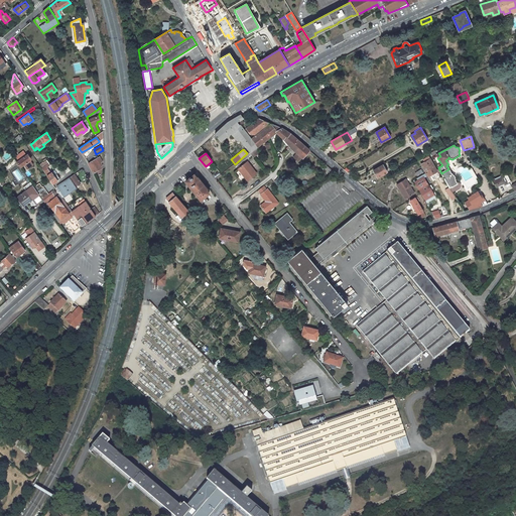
[(27,154),(17,162),(20,167),(24,164),(27,168),(33,164),(30,160),(32,158),(31,156),(30,157),(27,154)]
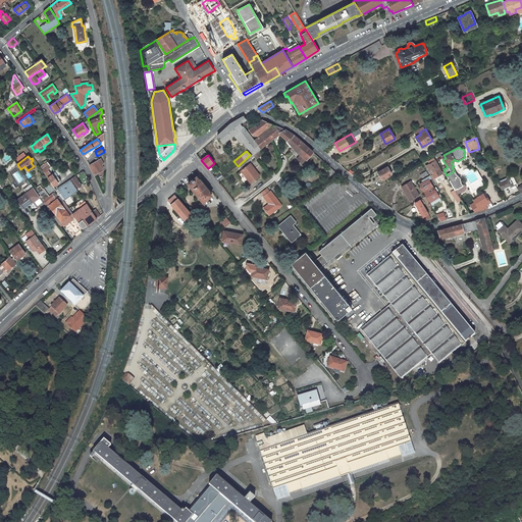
[(437,179),(445,175),(433,158),(428,161),(430,163),(426,165),(431,173),(433,172),(437,179)]
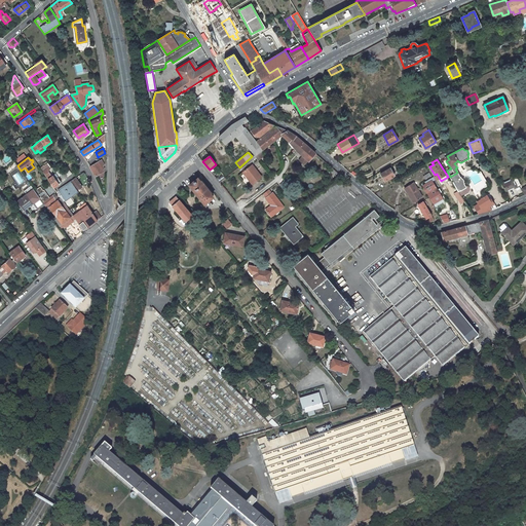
[(90,166),(96,176),(104,172),(103,168),(104,168),(103,165),(104,165),(101,160),(96,163),(90,166)]
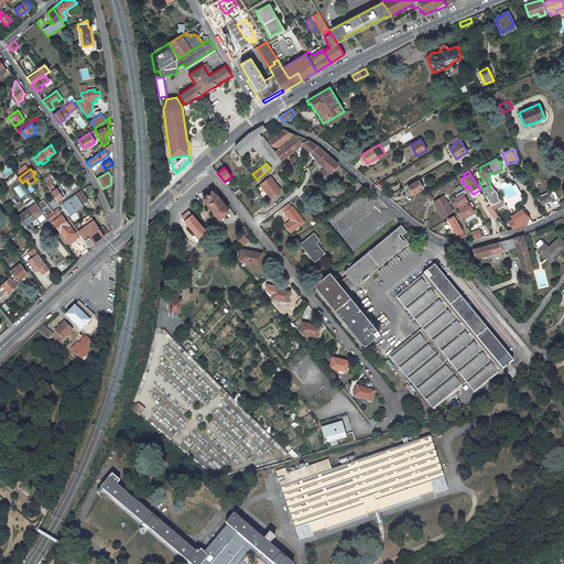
[(51,191),(54,188),(51,183),(55,180),(51,174),(43,180),(51,191)]
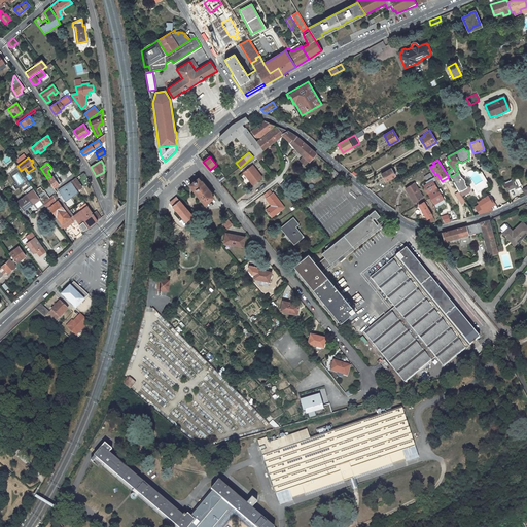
[(252,165),(243,172),(253,184),(261,177),(252,165)]
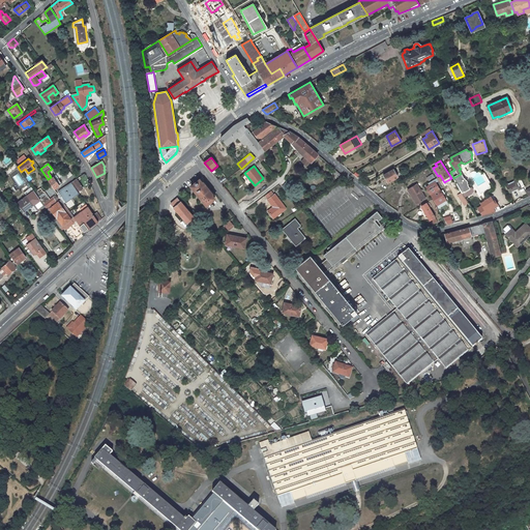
[(62,175),(64,173),(60,168),(55,172),(59,177),(62,175)]
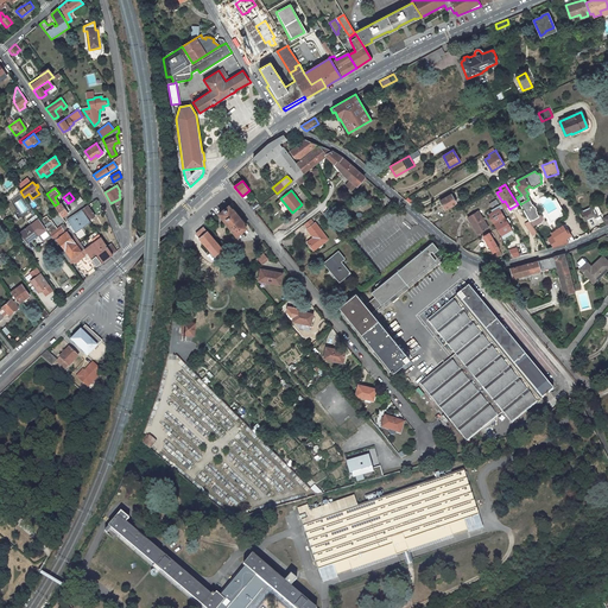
[(453,194),(439,201),(444,209),(456,203),(455,202),(456,201),(453,194)]
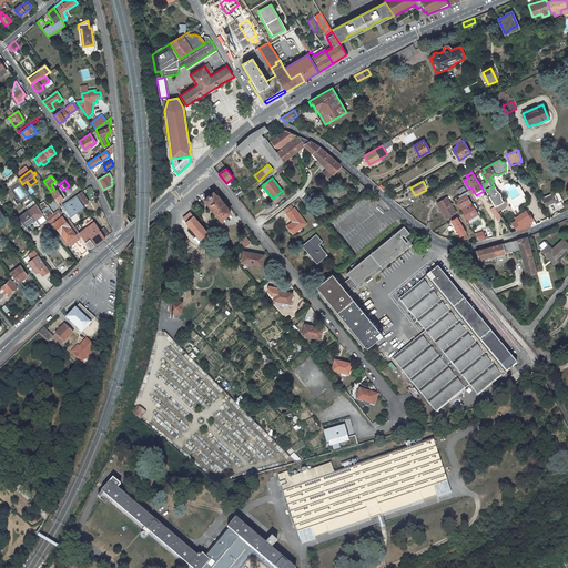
[(77,186),(74,183),(68,189),(67,188),(70,192),(77,186)]
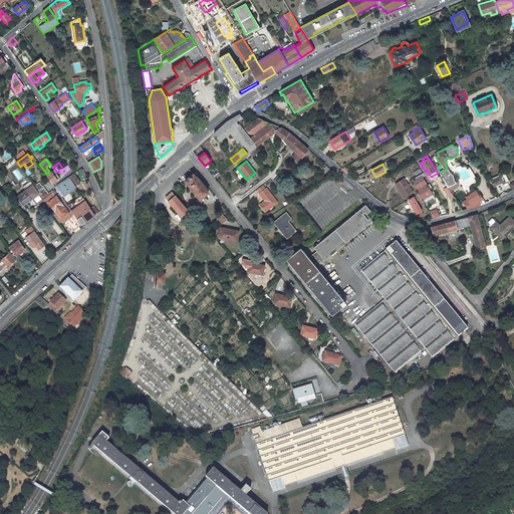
[(440,173),(448,187),(451,191),(458,187),(459,186),(459,185),(459,184),(458,183),(457,182),(455,183),(453,179),(454,179),(451,174),(450,174),(447,169),(440,173)]
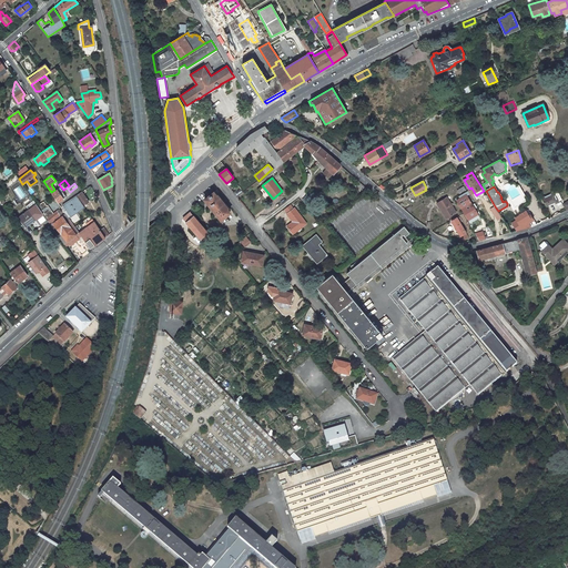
[(58,192),(57,190),(52,193),(58,202),(66,196),(63,192),(60,193),(58,192)]
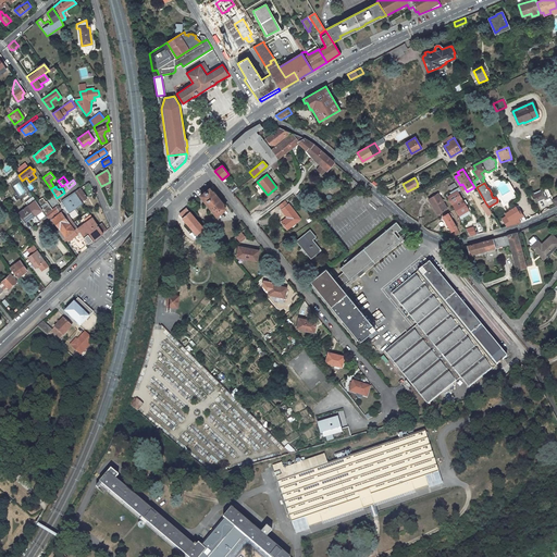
[(535,202),(551,196),(546,186),(541,188),(542,189),(532,195),(535,202)]
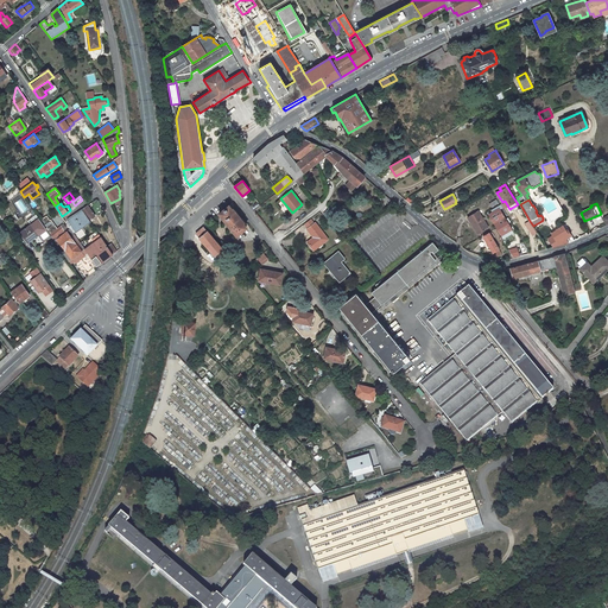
[(94,216),(87,206),(82,209),(89,220),(94,216)]
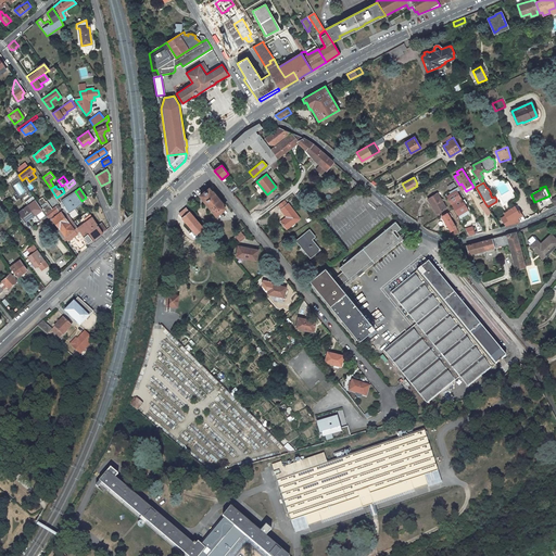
[(216,194),(211,188),(200,197),(215,216),(227,207),(216,194)]
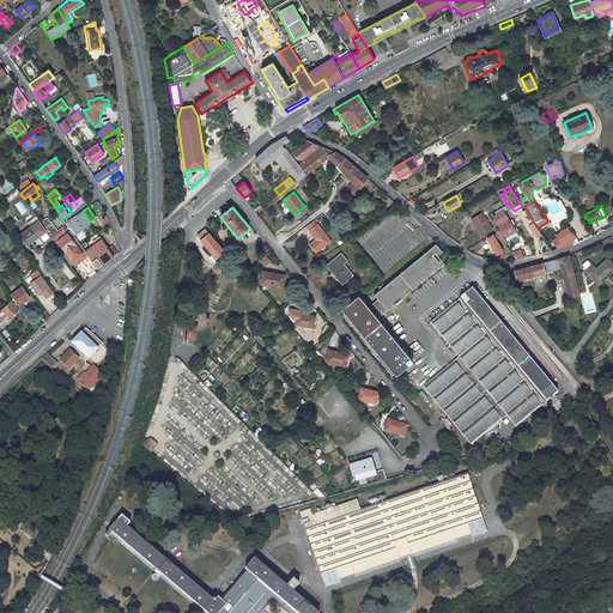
[(505,225),(510,223),(502,208),(495,212),(497,214),(493,217),(498,225),(504,223),(505,225)]
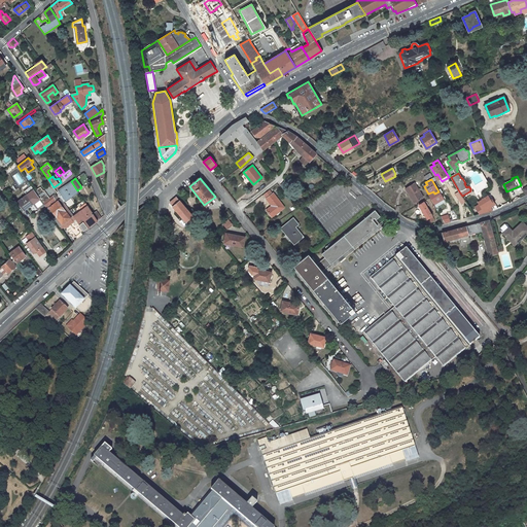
[(71,198),(78,191),(71,181),(58,190),(58,194),(61,199),(64,203),(68,200),(66,197),(69,195),(71,198)]
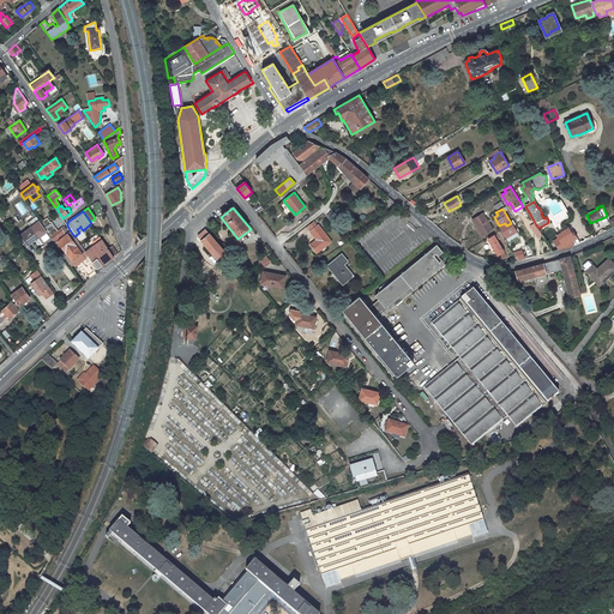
[(482,236),(492,229),(483,214),(475,218),(477,223),(475,224),(482,236)]
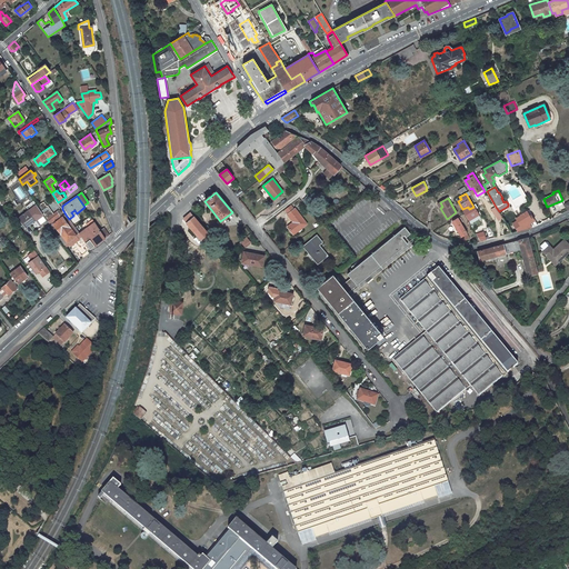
[(19,218),(26,228),(42,215),(36,205),(19,218)]
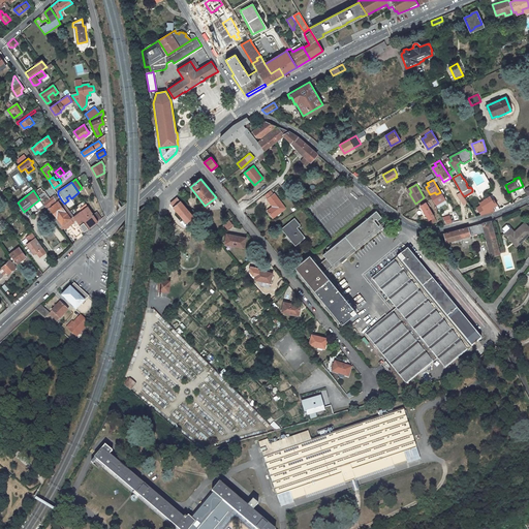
[(274,194),(270,190),(265,194),(269,198),(274,194)]
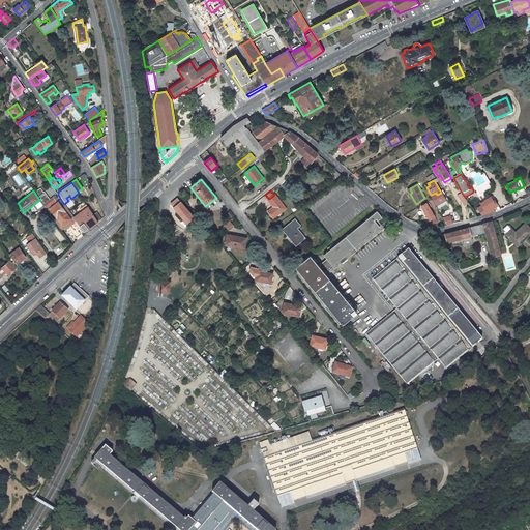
[(459,195),(465,205),(468,203),(465,197),(462,193),(459,195)]
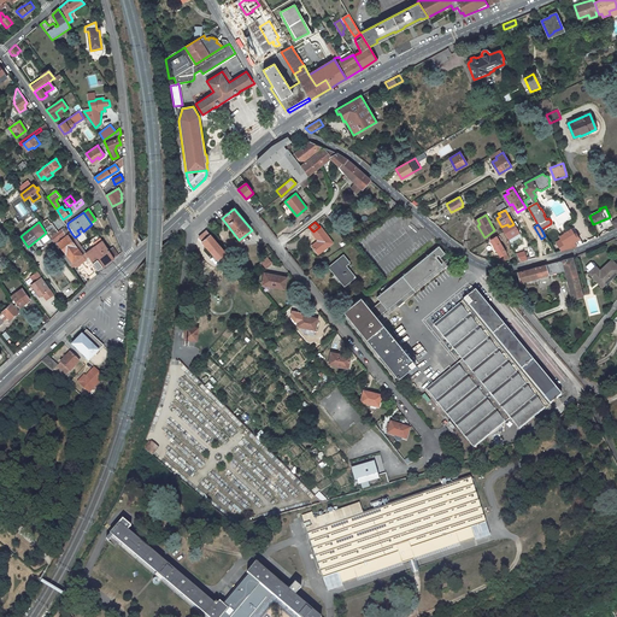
[(318,253),(333,242),(321,225),(319,227),(313,231),(312,233),(318,240),(311,246),(318,253)]
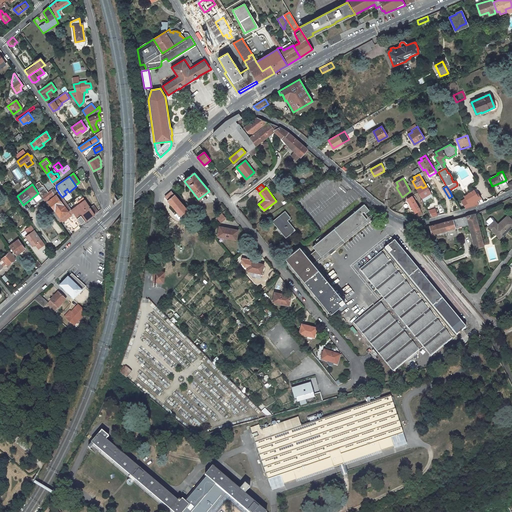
[(54,190),(53,188),(41,197),(44,201),(53,193),(52,192),(54,190)]
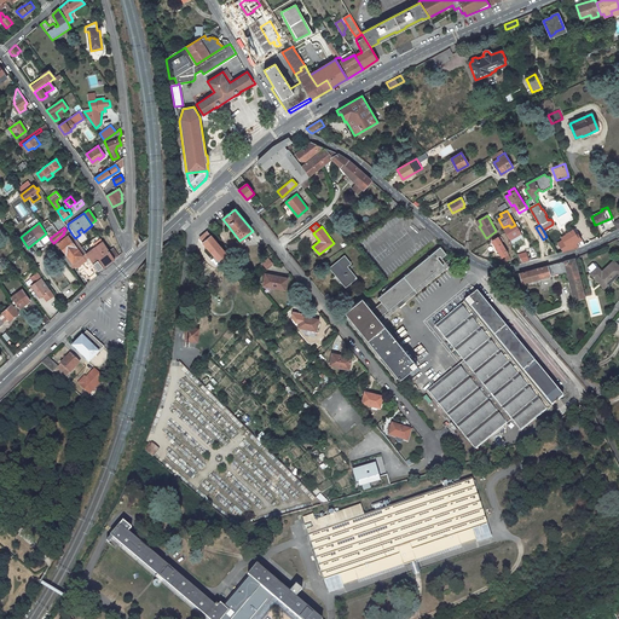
[(207,232),(206,233),(200,239),(218,260),(226,254),(207,232)]
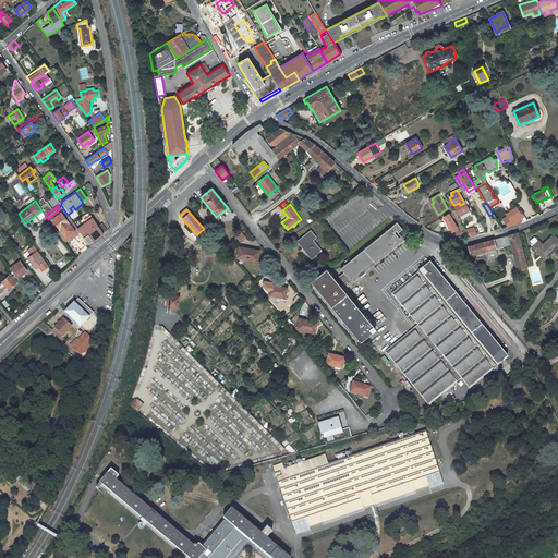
[(58,210),(48,219),(50,221),(50,220),(60,214),(58,210)]
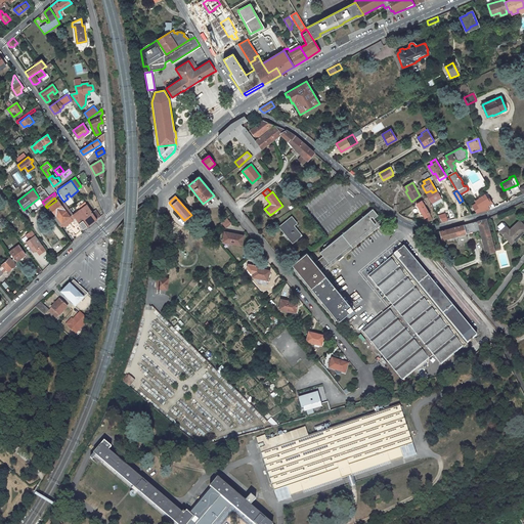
[(63,202),(60,198),(57,200),(63,209),(67,206),(63,202)]
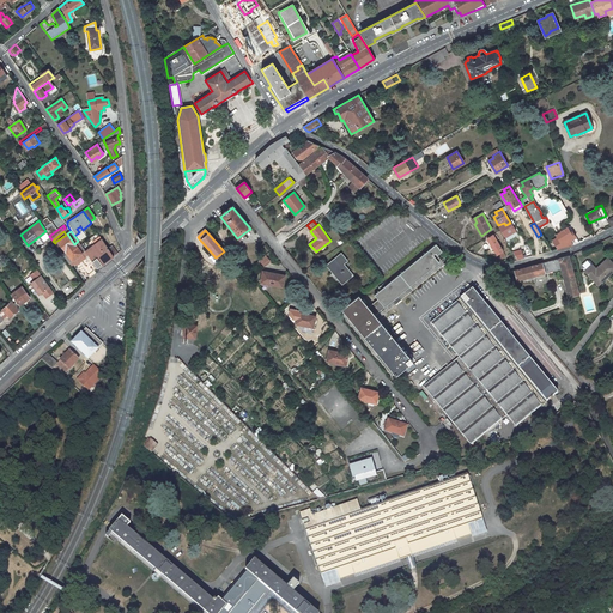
[(578,242),(571,232),(565,236),(559,240),(563,248),(570,246),(578,242)]
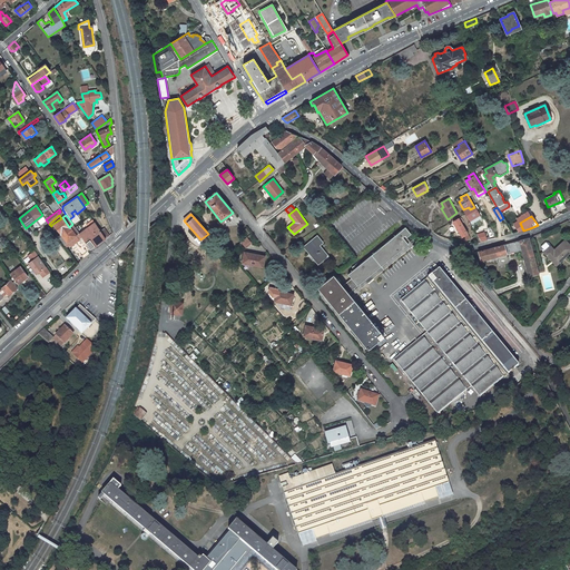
[(79,234),(72,224),(69,227),(62,217),(61,218),(51,225),(51,226),(53,231),(62,242),(64,244),(66,243),(67,242),(69,244),(70,246),(81,237),(80,234),(79,234)]
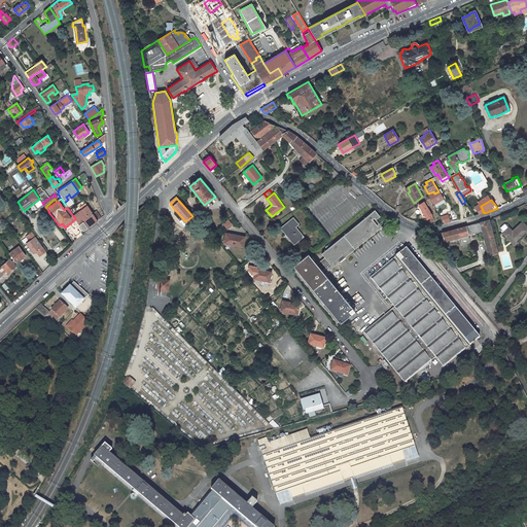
[(419,205),(429,222),(434,219),(427,208),(428,208),(427,206),(428,205),(426,202),(423,203),(423,202),(419,205)]
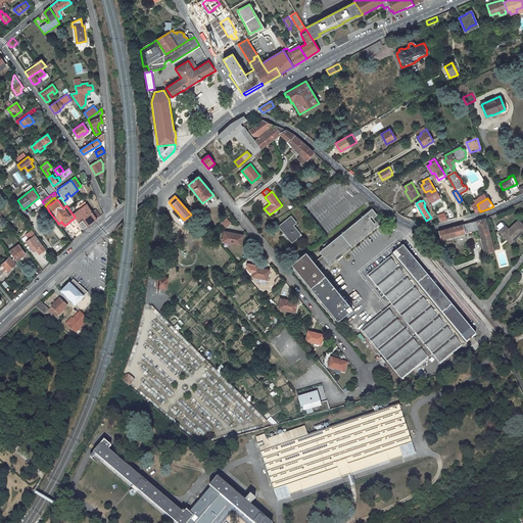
[(96,219),(87,204),(74,215),(75,218),(79,223),(81,221),(85,228),(96,219)]
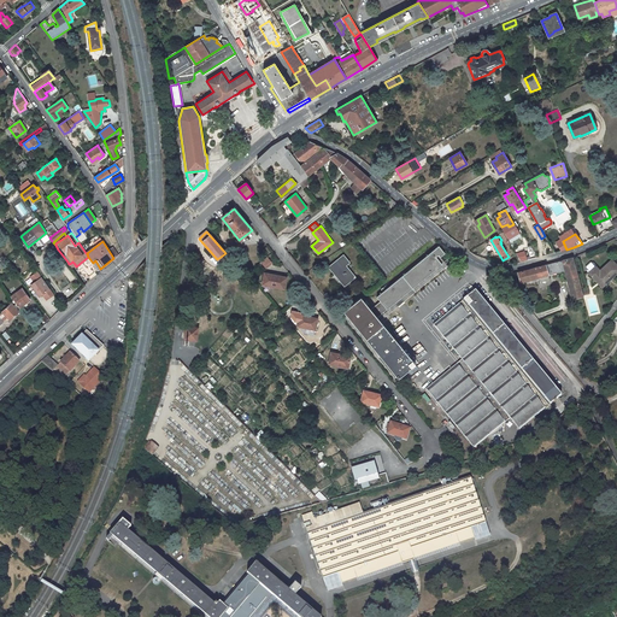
[(344,311),(398,378),(415,364),(380,321),(376,317),(441,264),(436,257),(439,254),(440,257),(445,253),(439,246),(376,297),(380,301),(370,309),(360,298),(353,303),(347,295),(344,299),(350,306),(344,311)]
